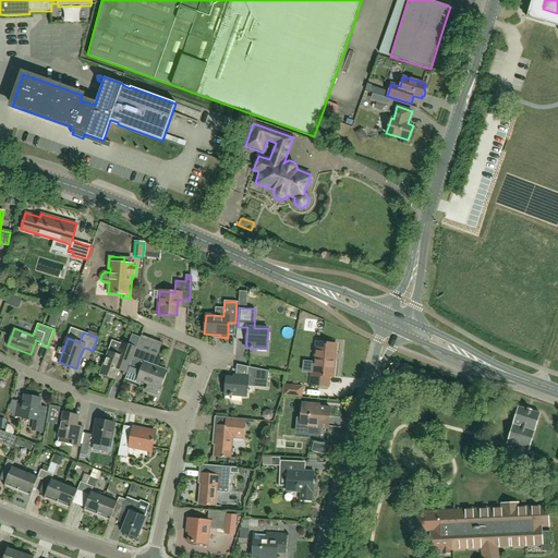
[(130,367),(136,349),(137,348),(121,342),(117,354),(109,351),(100,373),(116,379),(119,370),(123,372),(128,373),(130,367)]
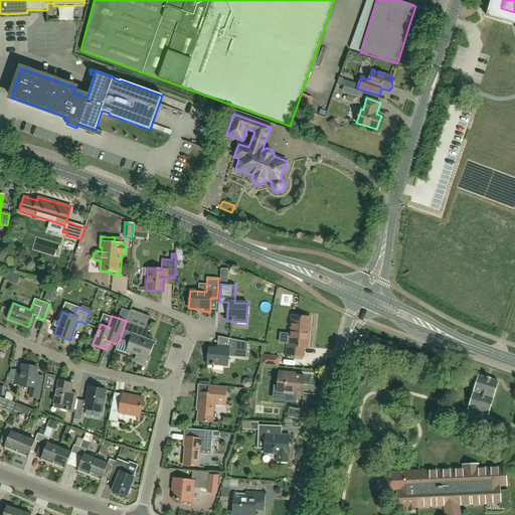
[(287,354),(300,356),(305,356),(305,348),(307,348),(310,318),(292,316),(289,345),(287,345),(287,354)]
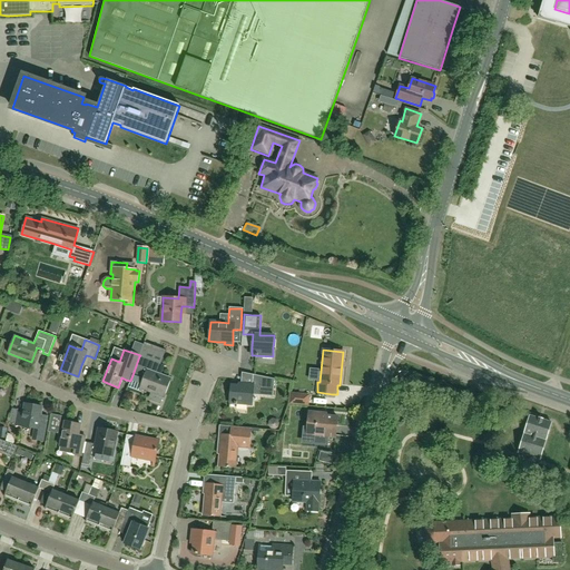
[(139,356),(133,375),(130,381),(128,387),(141,392),(143,390),(151,393),(161,396),(169,379),(163,376),(157,374),(160,364),(139,356)]
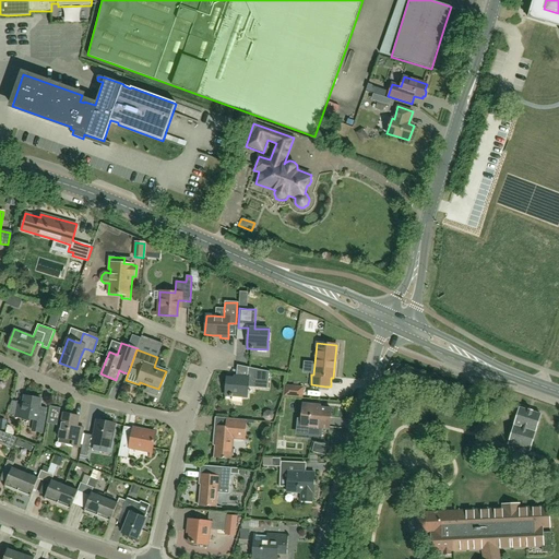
[(269,371),(264,370),(248,368),(248,372),(247,377),(239,376),(238,378),(227,377),(225,396),(247,397),(248,387),(268,389),(269,371)]
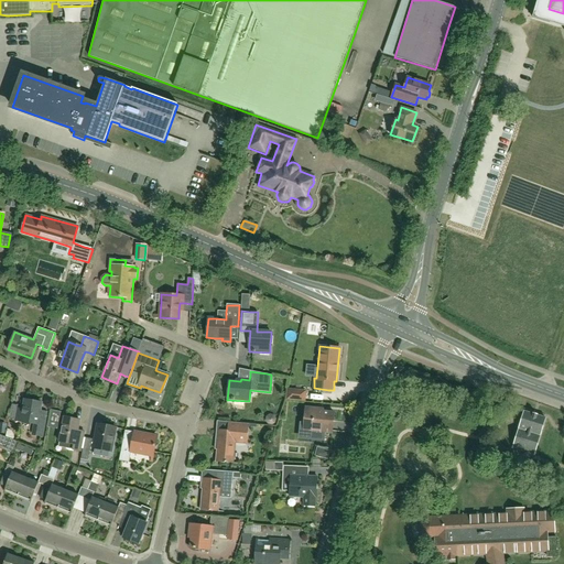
[(286,400),(305,402),(306,396),(306,390),(288,389),(286,400)]
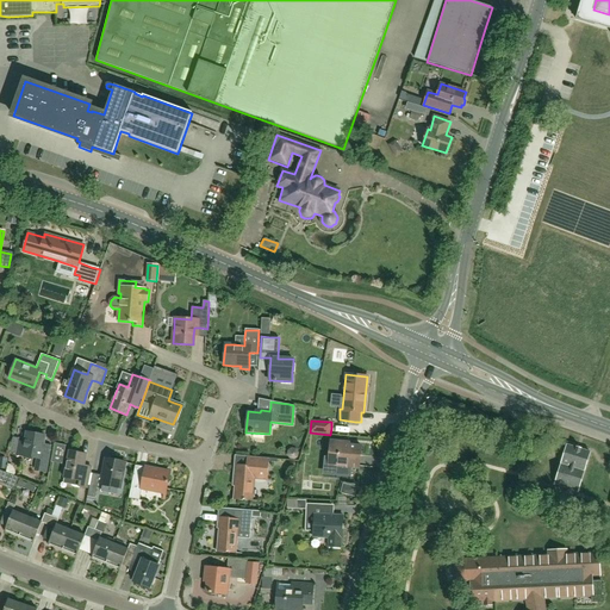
[(18,440),(18,439),(16,437),(13,437),(10,454),(16,454),(16,452),(24,454),(23,456),(38,459),(36,471),(47,472),(50,450),(47,450),(43,449),(43,444),(45,435),(27,433),(25,442),(18,440)]
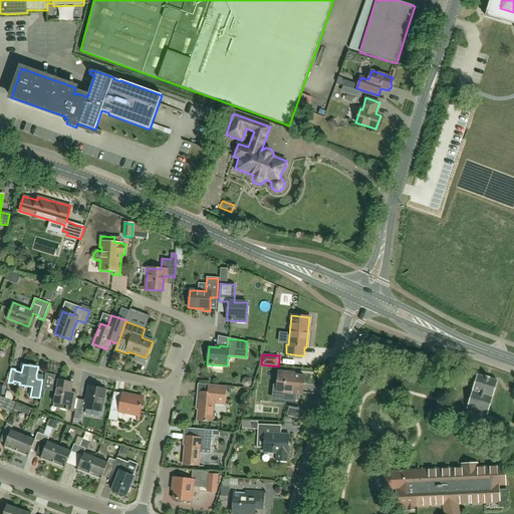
[(278,371),(276,393),(302,395),(302,389),(303,375),(289,374),(289,372),(278,371)]
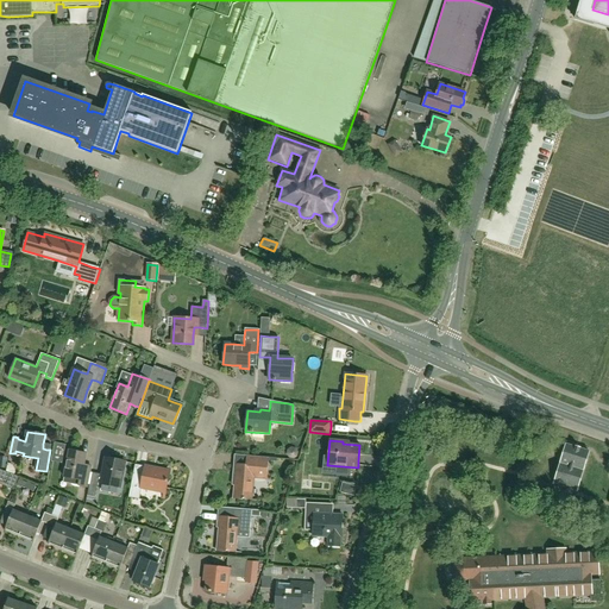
[(283,443),(282,452),(290,453),(292,445),(283,443)]
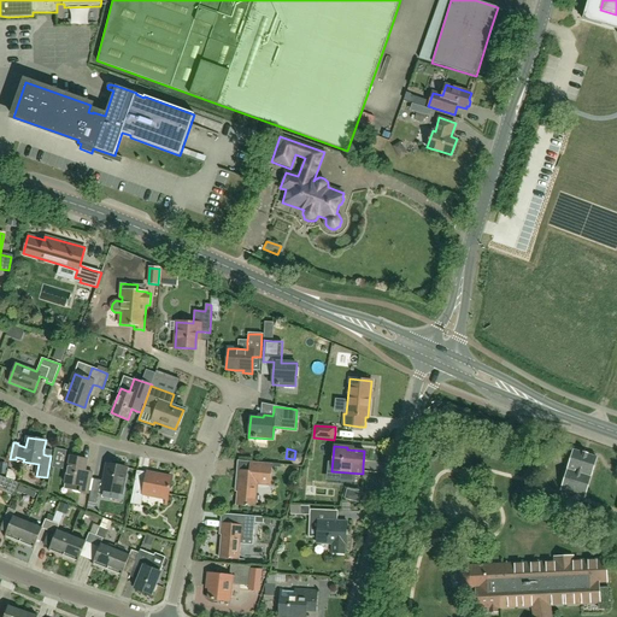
[(597,458),(574,450),(560,489),(585,498),(597,458)]
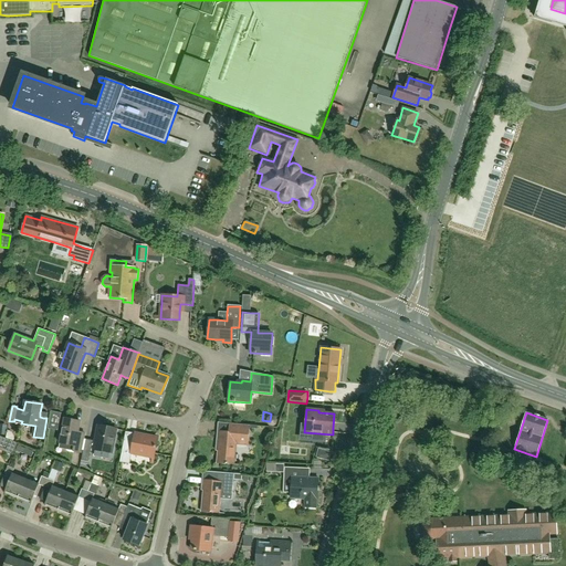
[(73,451),(74,450),(81,452),(84,435),(81,435),(77,433),(80,422),(64,419),(60,443),(66,444),(65,450),(73,451)]
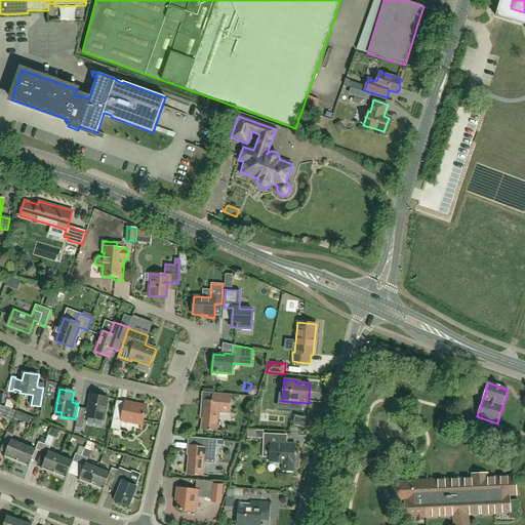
[(204,400),(203,411),(201,411),(200,418),(203,418),(202,430),(215,431),(216,412),(230,413),(232,394),(213,393),(212,397),(212,401),(204,400)]
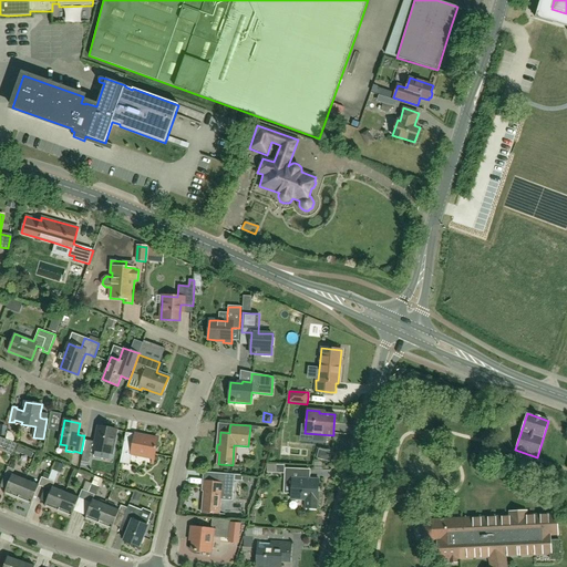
[(92,450),(112,454),(117,430),(99,426),(95,442),(91,441),(85,440),(81,462),(89,463),(92,450)]
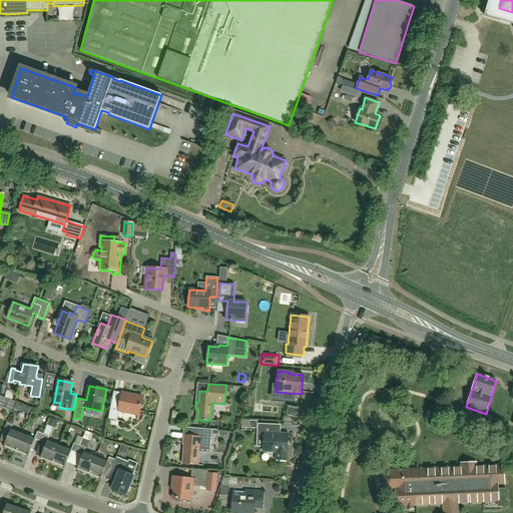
[(119,411),(140,415),(143,397),(123,393),(122,397),(118,396),(114,395),(109,419),(117,421),(119,411)]
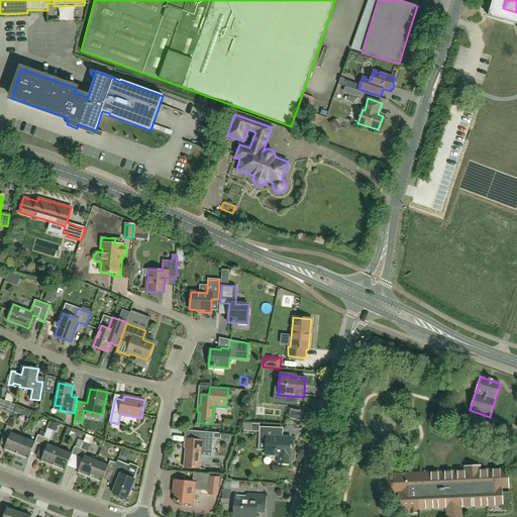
[(0,408),(4,410),(3,412),(12,416),(16,405),(0,398),(0,408)]
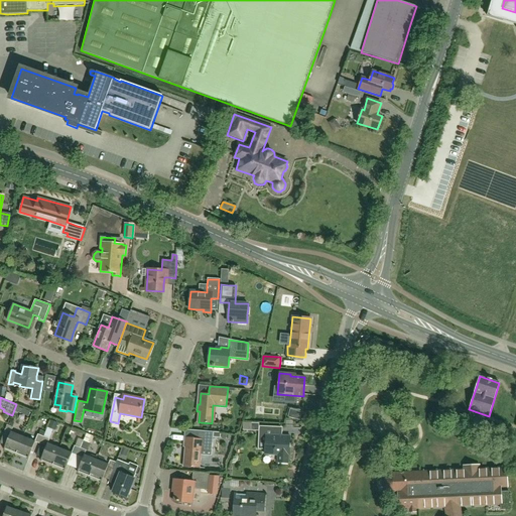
[(297,419),(299,412),(288,409),(287,416),(297,419)]
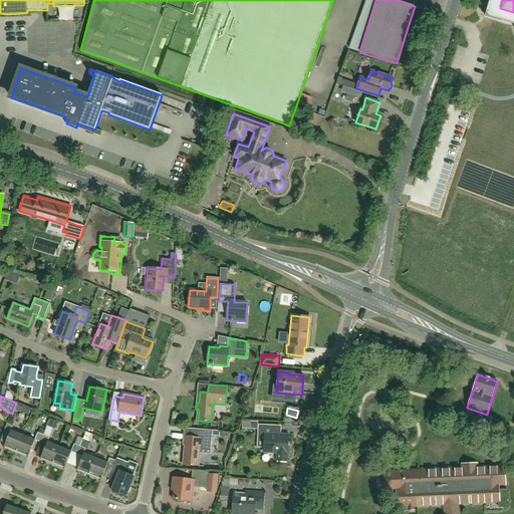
[(16,453),(23,435),(12,431),(13,427),(7,424),(5,431),(7,432),(10,433),(5,448),(16,453)]
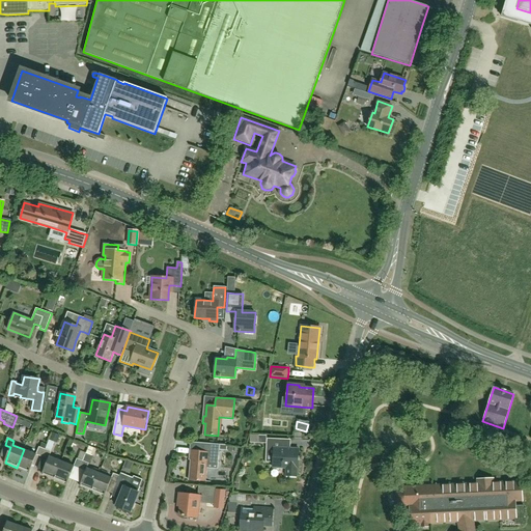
[(273,468),(283,468),(285,468),(285,476),(297,477),(297,469),(298,448),(290,448),(285,448),(285,444),(286,439),(267,438),(267,444),(266,452),(273,453),(273,460),(273,468)]
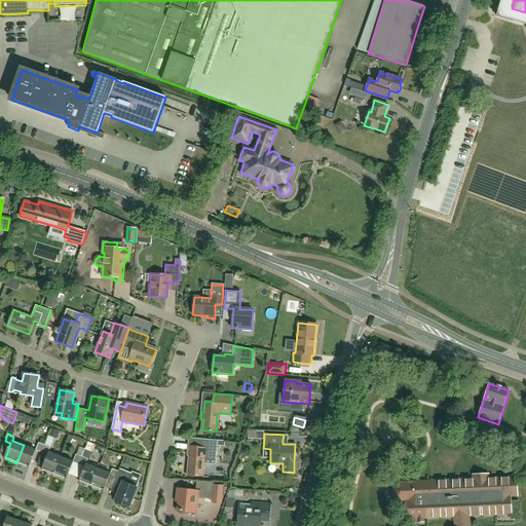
[(218,441),(189,438),(188,443),(187,456),(189,456),(187,476),(201,477),(203,458),(216,459),(217,446),(224,446),(225,441),(218,441)]
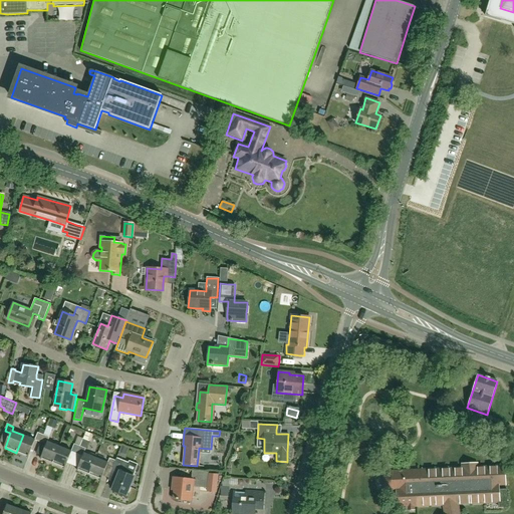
[(38,433),(35,440),(38,441),(41,442),(43,436),(38,434),(38,433)]
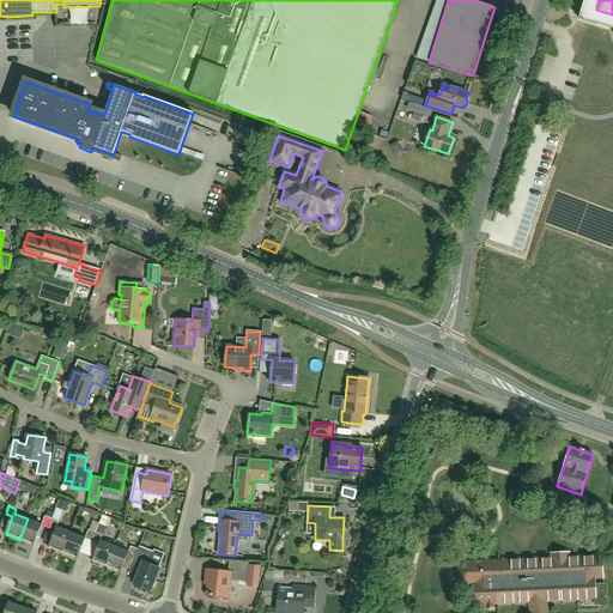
[(84,525),(99,530),(103,522),(87,516),(84,525)]
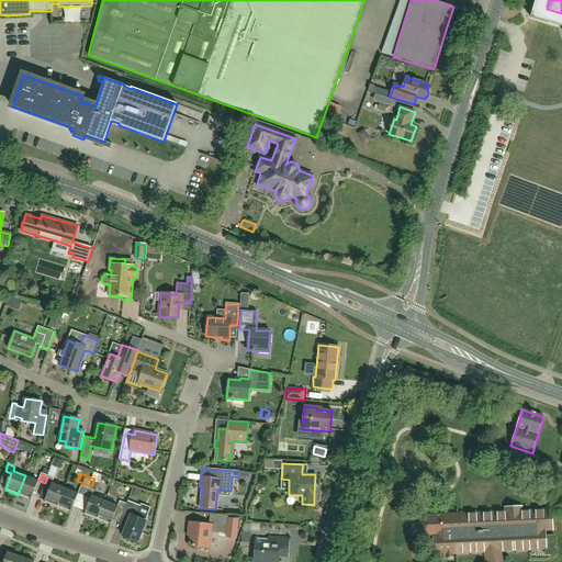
[(38,481),(25,475),(18,495),(31,499),(38,481)]
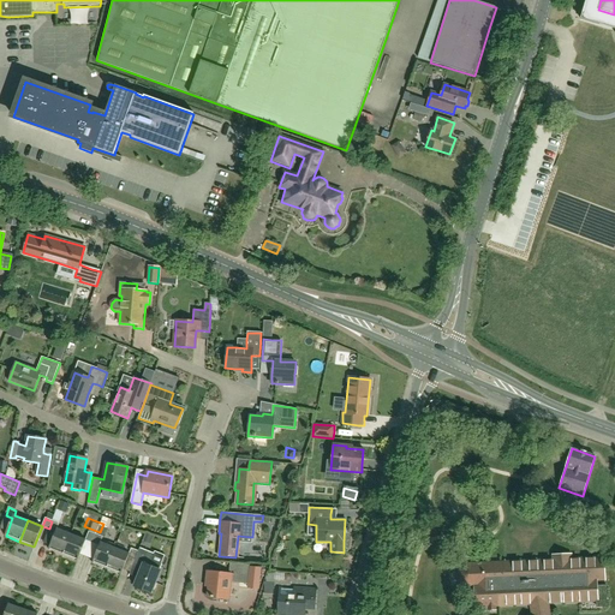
[(64,555),(72,535),(58,529),(59,524),(52,521),(49,529),(45,541),(48,542),(52,543),(49,549),(64,555)]
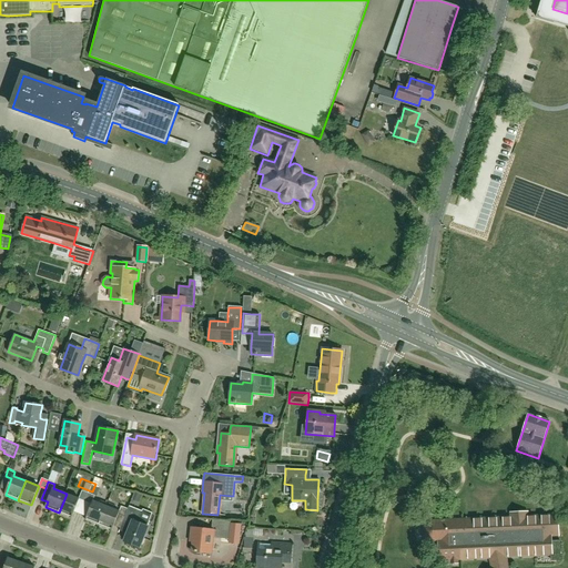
[(79,499),(67,494),(59,513),(72,518),(74,511),(80,499),(82,500),(85,501),(89,494),(82,492),(79,499)]
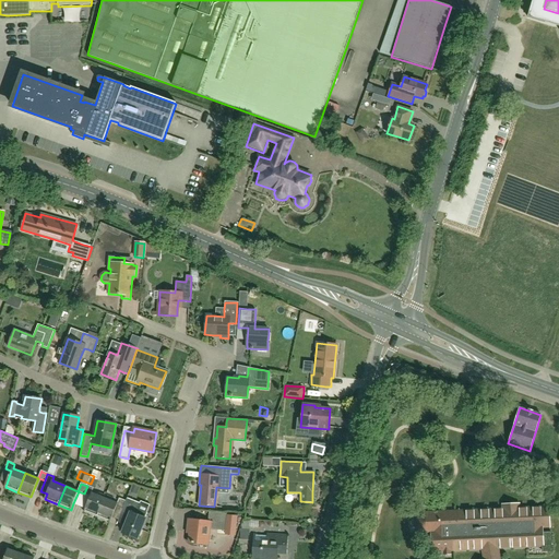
[(84,512),(97,516),(105,498),(99,496),(92,492),(94,488),(87,486),(84,494),(87,495),(91,496),(85,509),(84,512)]
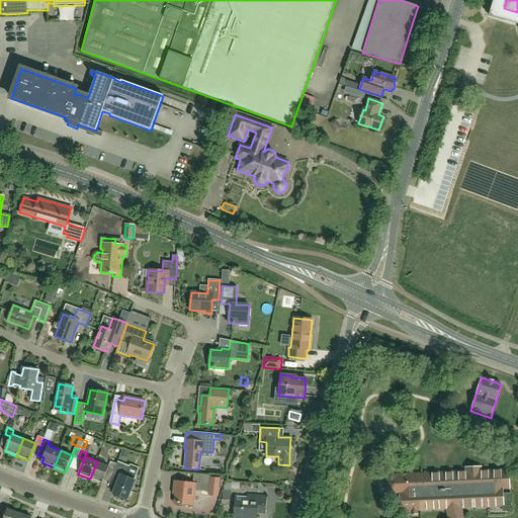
[(113,471),(116,464),(111,462),(109,466),(97,461),(90,479),(102,484),(108,469),(110,470),(113,471)]
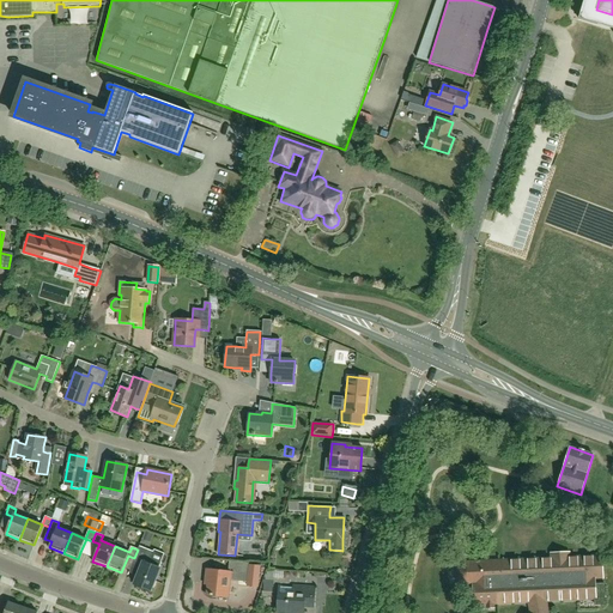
[(139,550),(138,550),(134,558),(133,563),(138,564),(143,566),(138,576),(134,584),(151,592),(161,569),(159,569),(162,563),(151,558),(153,552),(140,546),(139,550)]
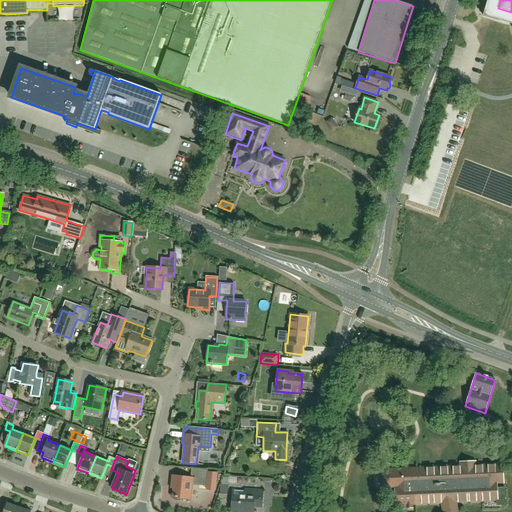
[(457,511),(455,502),(497,500),(496,483),(503,482),(502,465),(475,466),(475,462),(461,463),(461,467),(390,470),(387,471),(385,472),(383,474),(382,476),(382,479),(382,482),(384,484),(386,486),(388,487),(390,487),(395,487),(396,505),(441,503),(443,511),(457,511)]
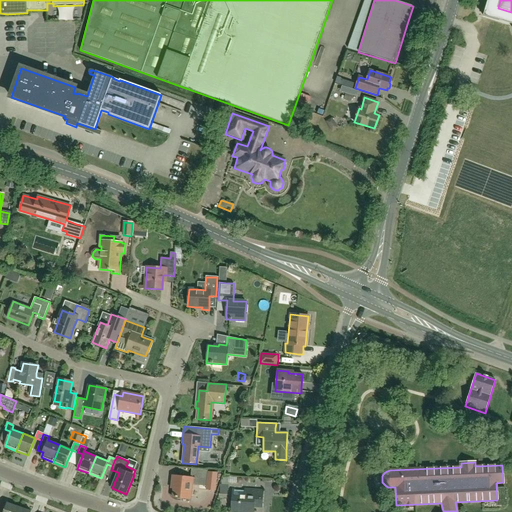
[(172,476),(171,488),(174,488),(173,497),(191,498),(193,484),(206,485),(208,471),(192,469),(191,473),(191,478),(172,476)]
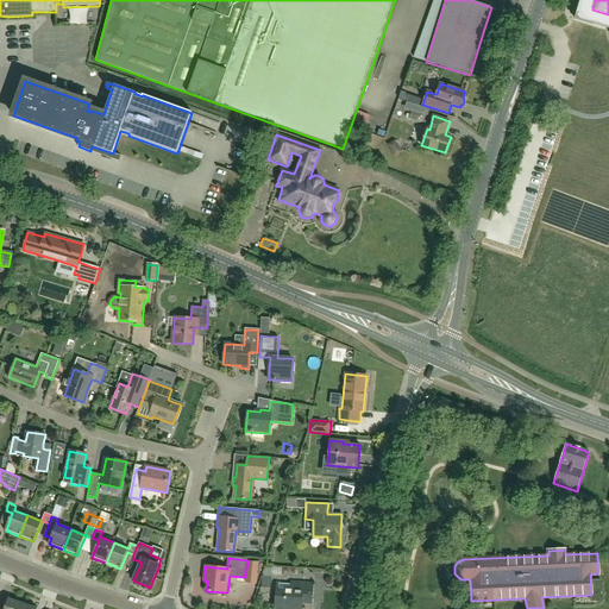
[(261,576),(259,591),(270,592),(271,566),(264,566),(264,570),(263,570),(263,576),(261,576)]
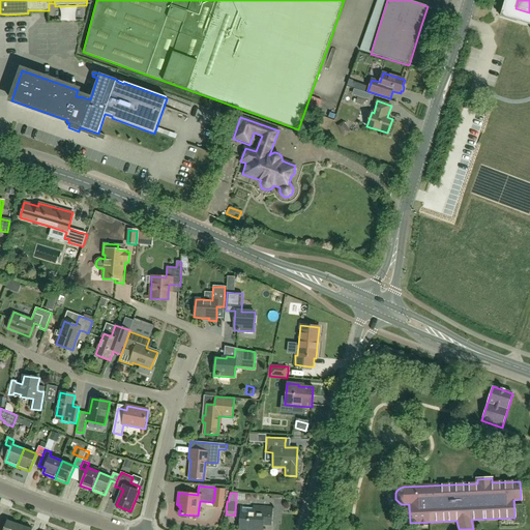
[(241,505),(240,529),(249,529),(262,529),(263,525),(267,525),(271,525),(272,510),(263,509),(263,506),(241,505)]
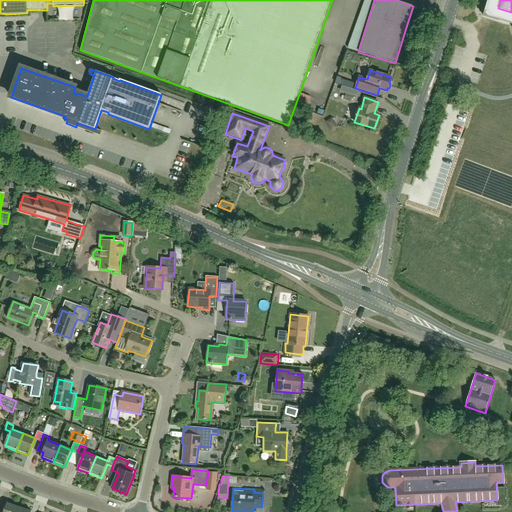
[(17,511),(19,507),(7,503),(3,511),(17,511)]
